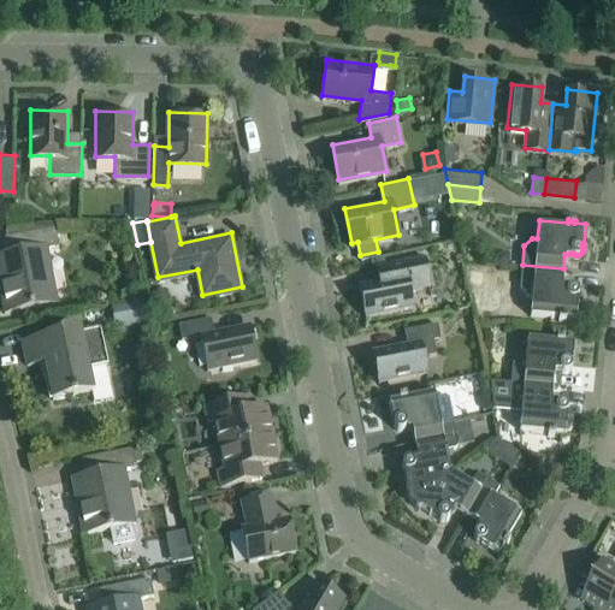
[(58,298),(47,246),(59,243),(55,224),(5,234),(9,252),(0,253),(0,272),(1,272),(7,306),(5,307),(5,309),(58,298)]
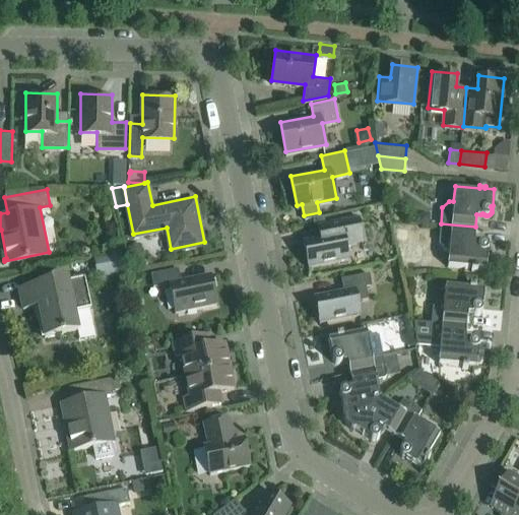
[(309,264),(348,257),(346,243),(358,241),(354,229),(361,228),(359,215),(330,220),(332,233),(304,239),(309,264)]
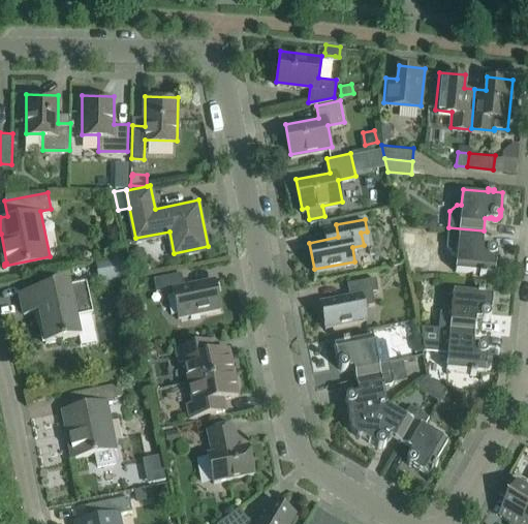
[(488,245),(487,244),(483,243),(484,230),(448,227),(446,244),(453,251),(457,252),(456,268),(479,270),(479,273),(486,273),(486,270),(495,271),(496,255),(495,253),(496,252),(497,251),(497,250),(497,248),(496,247),(496,246),(495,245),(494,245),(493,244),(491,244),(489,244),(488,245)]
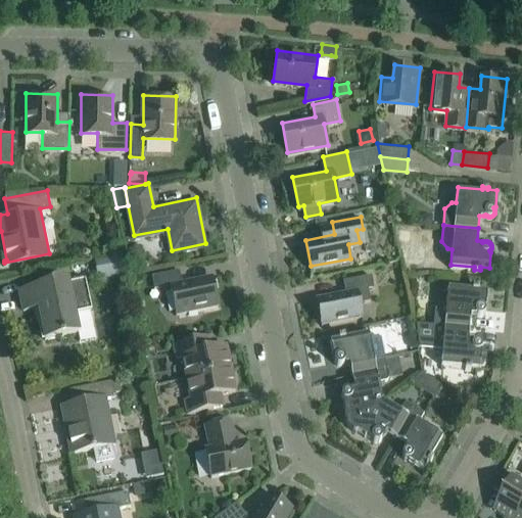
[(122,252),(94,259),(98,275),(126,269),(122,252)]
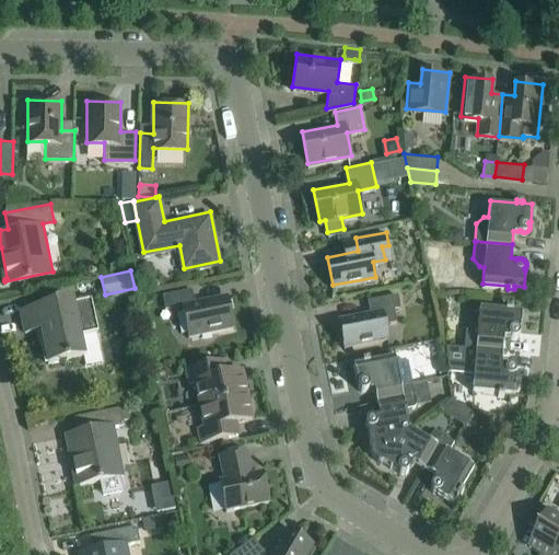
[(195,299),(191,286),(171,290),(162,292),(165,307),(183,303),(189,334),(233,325),(226,292),(195,299)]
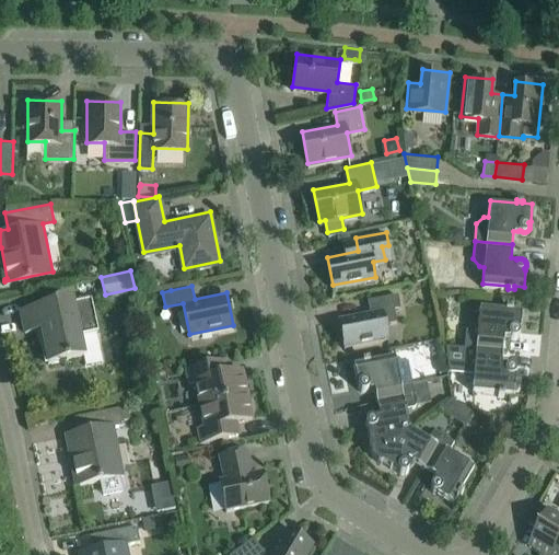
[(345,345),(365,340),(387,336),(385,322),(397,320),(394,307),(400,305),(398,291),(368,298),(370,311),(339,318),(345,345)]
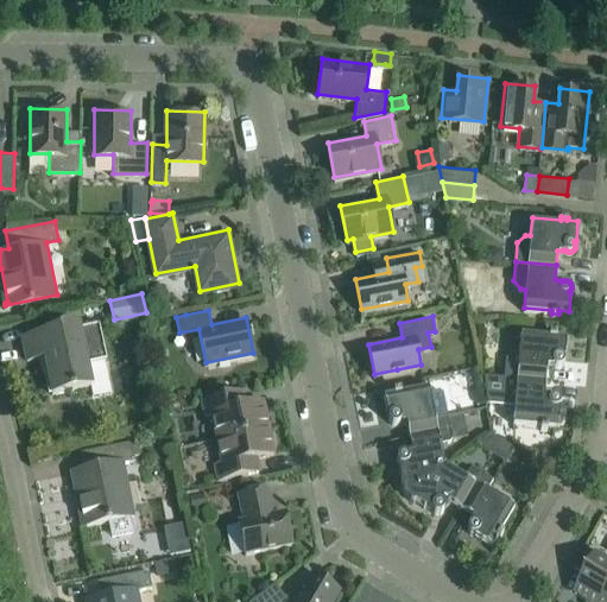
[(106,356),(99,322),(78,327),(78,323),(23,335),(27,357),(46,353),(54,388),(52,390),(52,391),(76,386),(92,382),(87,361),(106,356)]
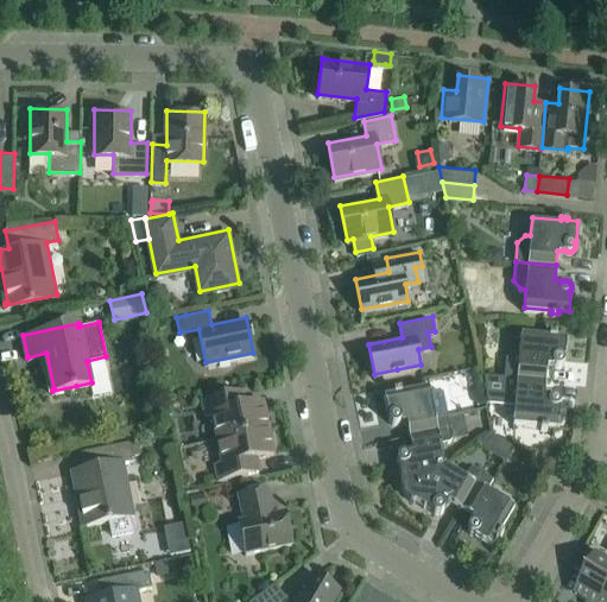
[(556,334),(557,330),(550,330),(550,333),(522,330),(519,349),(514,348),(506,355),(505,374),(545,378),(547,363),(552,363),(554,362),(555,363),(556,365),(558,365),(560,365),(561,365),(561,363),(563,363),(563,362),(564,361),(564,360),(564,359),(564,357),(564,356),(563,355),(564,354),(567,335),(556,334)]
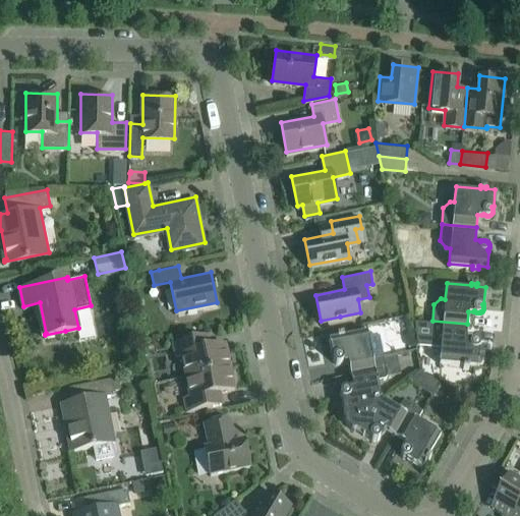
[(431,322),(416,320),(418,343),(441,345),(440,360),(463,363),(463,365),(469,366),(469,363),(478,364),(479,348),(478,347),(479,346),(480,344),(480,343),(480,341),(479,340),(478,339),(477,338),(476,338),(475,337),(474,337),(472,338),(471,339),(470,337),(466,337),(467,324),(432,321),(431,322)]
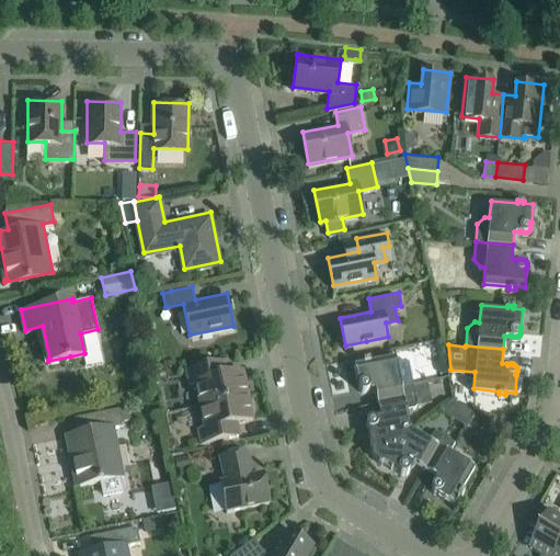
[(397,360),(396,354),(378,358),(369,360),(369,356),(363,358),(364,361),(354,363),(357,379),(360,381),(358,382),(358,383),(358,384),(358,385),(360,386),(360,387),(361,388),(363,389),(364,389),(365,389),(367,389),(368,388),(369,387),(370,388),(375,387),(378,400),(415,393),(409,361),(406,358),(397,360)]
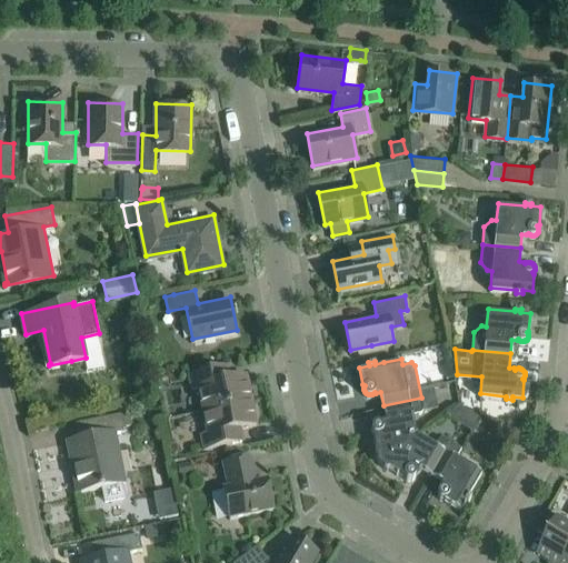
[(221,379),(219,365),(197,370),(189,372),(191,385),(198,384),(203,408),(251,398),(246,373),(221,379)]
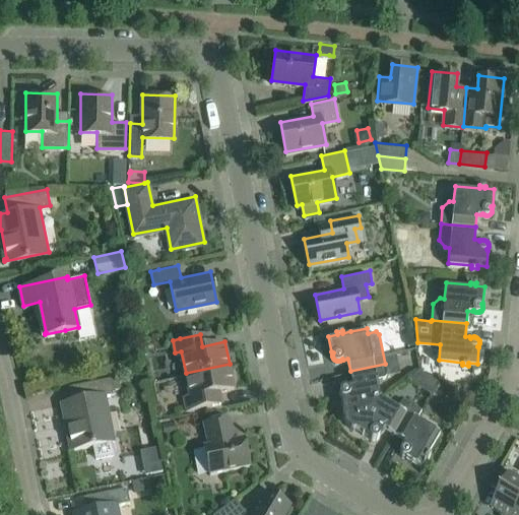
[(187,407),(194,406),(214,402),(211,390),(234,385),(230,364),(186,373),(190,394),(184,395),(187,407)]
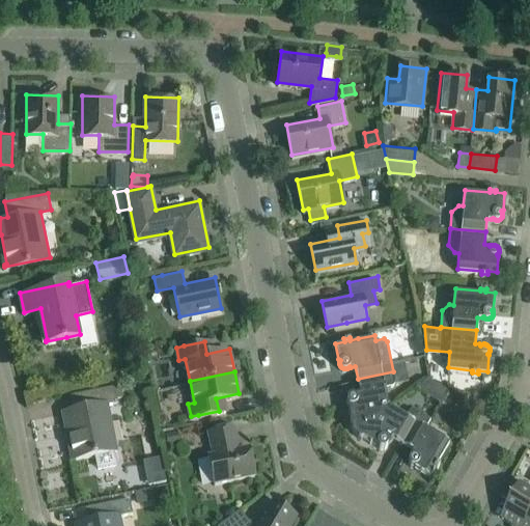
[(388,405),(385,385),(393,383),(395,381),(393,371),(358,379),(360,391),(356,392),(355,394),(354,393),(353,393),(351,393),(350,393),(349,394),(347,395),(347,396),(346,397),(346,398),(346,399),(346,400),(347,403),(349,403),(347,405),(351,419),(350,420),(350,422),(351,423),(351,424),(352,426),(354,430),(388,405)]
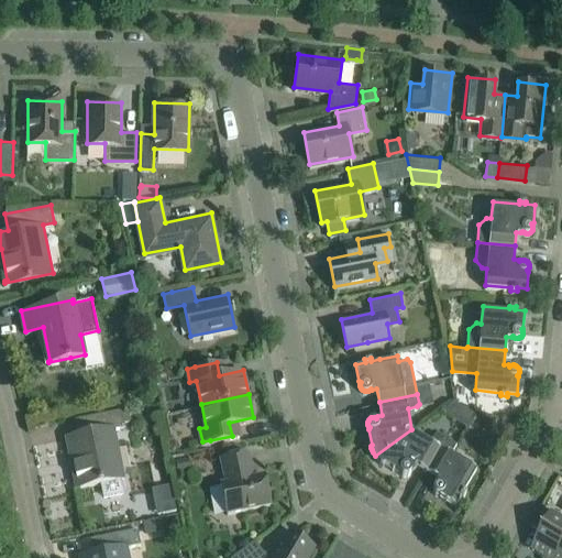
[(78,431),(66,435),(69,452),(76,483),(76,485),(99,480),(102,495),(124,490),(121,476),(124,476),(114,426),(125,424),(122,406),(75,416),(78,431)]
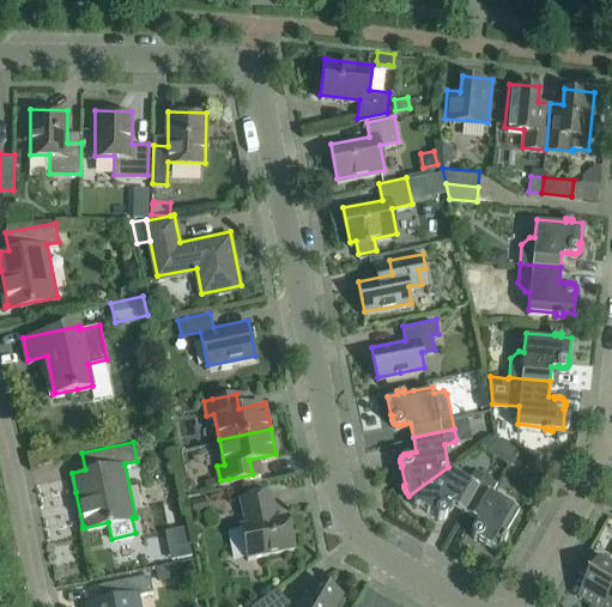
[(468,478),(448,467),(408,496),(410,498),(412,499),(413,502),(416,503),(417,504),(418,503),(434,511),(436,510),(436,511),(437,514),(438,515),(441,515),(442,515),(443,515),(444,515),(446,513),(447,513),(448,511),(448,510),(448,509),(448,508),(449,507),(452,503),(465,510),(486,474),(478,468),(473,469),(468,478)]
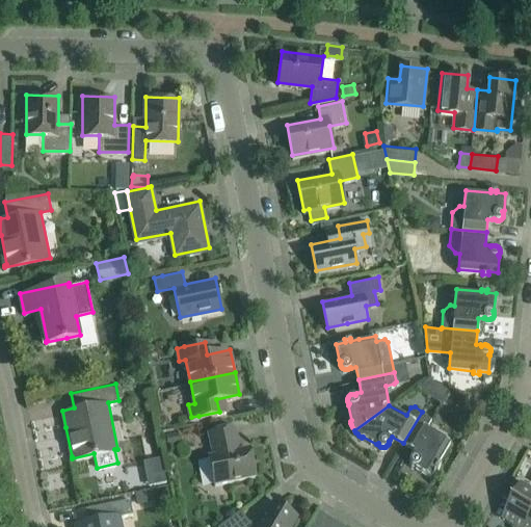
[(437,469),(441,464),(437,463),(450,441),(432,430),(426,426),(431,417),(422,412),(403,443),(415,449),(413,453),(413,454),(412,455),(410,456),(409,457),(409,458),(408,459),(409,460),(409,462),(409,463),(410,464),(412,465),(413,465),(415,466),(416,465),(416,467),(430,475),(434,468),(437,469)]
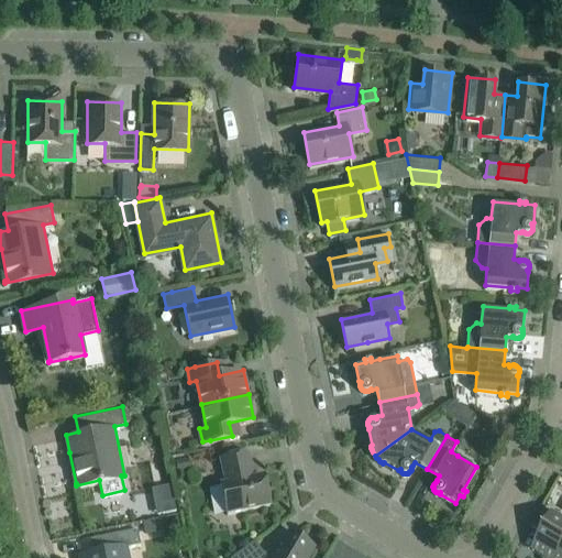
[(250,474),(249,467),(252,466),(249,450),(220,456),(226,480),(221,481),(228,511),(249,506),(271,502),(264,472),(250,474)]
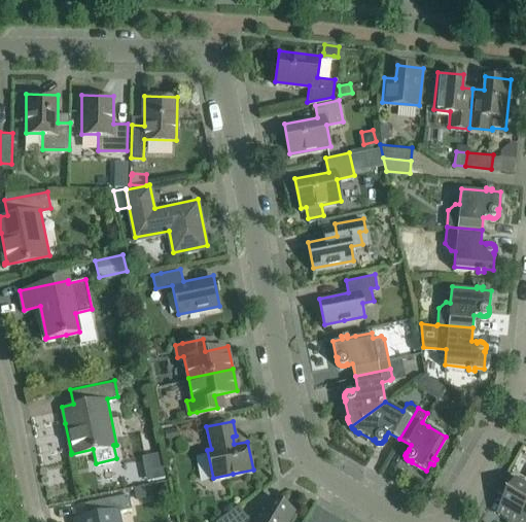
[(510,521),(518,521),(525,509),(525,482),(506,472),(497,488),(507,494),(498,511),(511,517),(509,521),(510,521)]
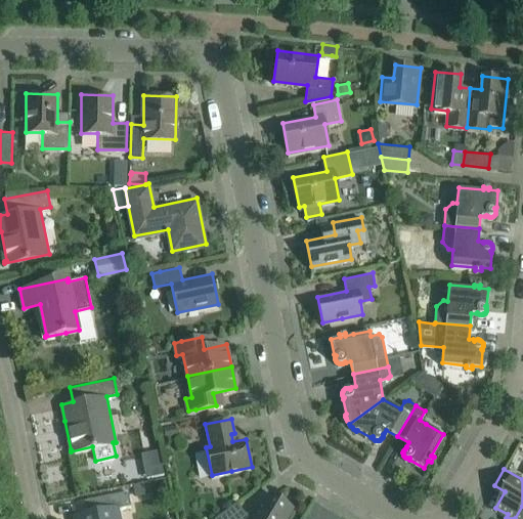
[(136,494),(154,490),(151,479),(134,482),(136,494)]
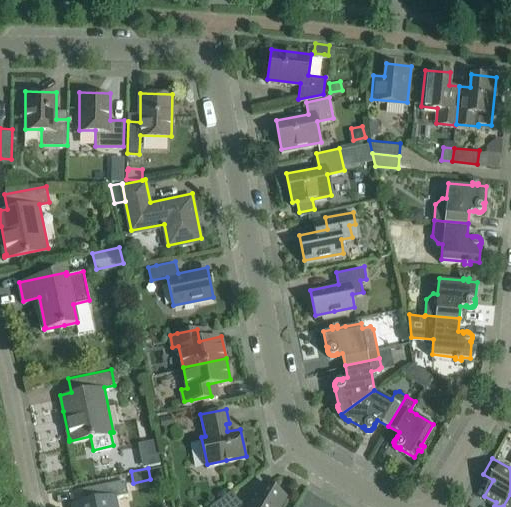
[(117,506),(116,495),(128,492),(126,478),(82,487),(85,500),(71,502),(72,506),(117,506)]
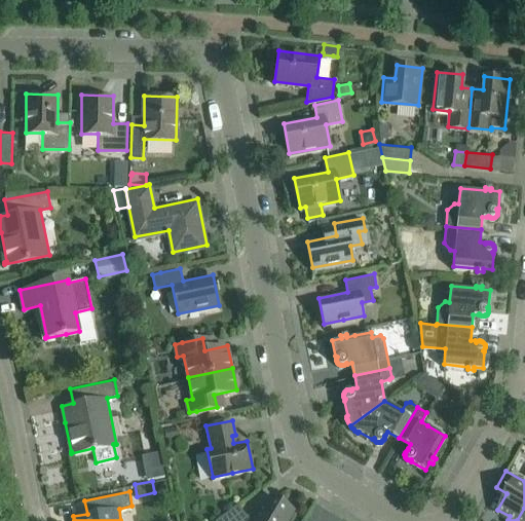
[(287,520),(294,510),(269,495),(256,518),(246,513),(238,503),(215,519),(216,520),(287,520)]
